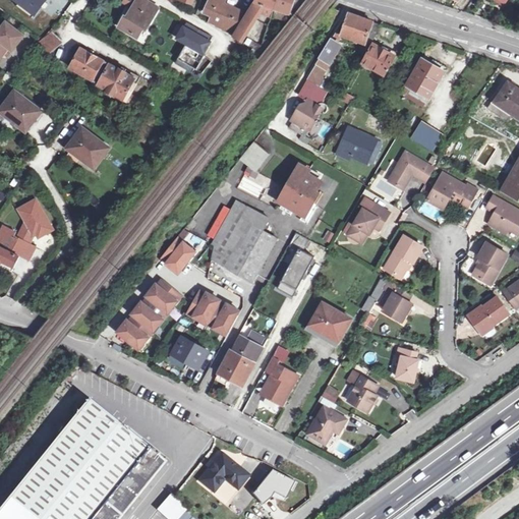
[(139,25),(142,26),(155,5),(146,0),(133,0),(132,3),(125,15),(122,14),(116,23),(134,35),(139,25)]
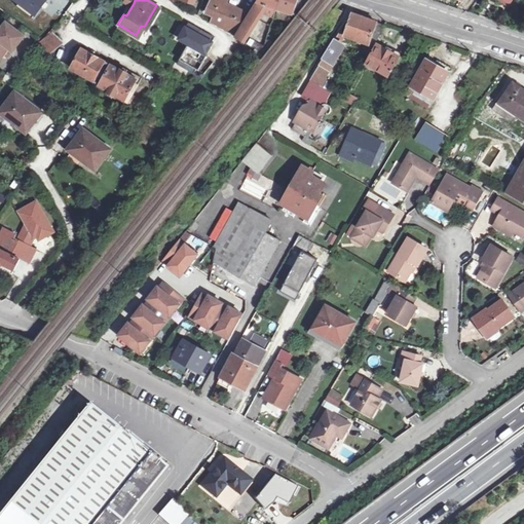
[(209,22),(221,29),(223,26),(229,30),(228,33),(232,35),(247,12),(218,0),(207,0),(203,10),(213,14),(209,22)]
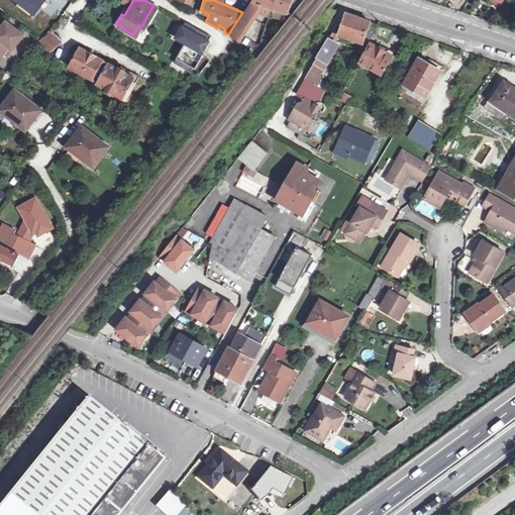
[(269,10),(270,10),(273,0),(249,0),(242,12),(228,34),(240,41),(241,39),(238,36),(255,11),(266,15),(269,10)]
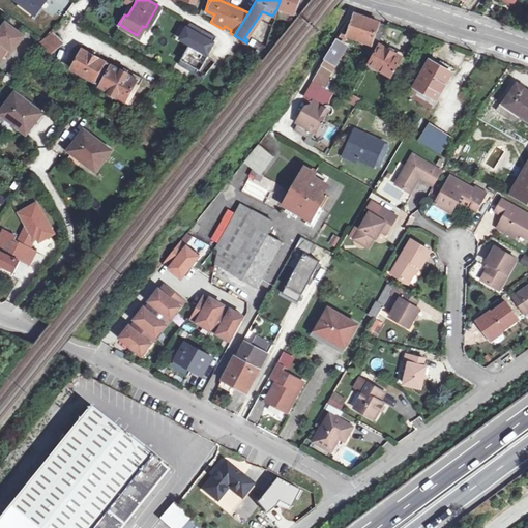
[(280,0),(276,10),(280,12),(282,8),(291,12),(293,13),(295,13),(305,0),(280,0)]
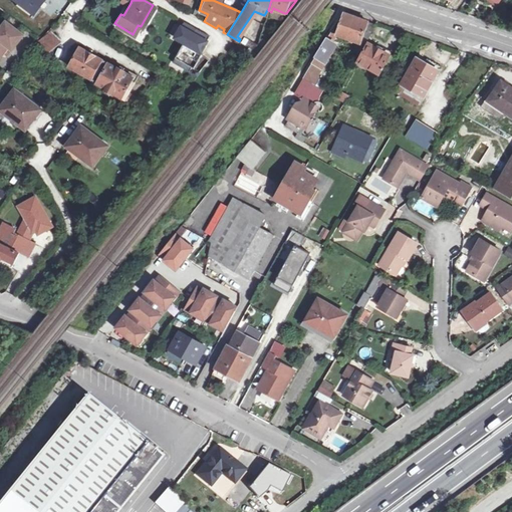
[(271,12),(268,10),(266,15),(279,20),(282,12),(273,8),(271,12)]
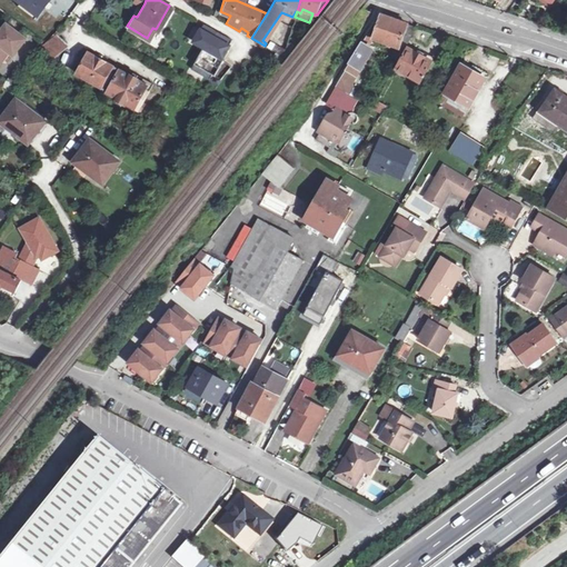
[(367,40),(369,42),(372,38),(384,41),(383,46),(387,47),(388,43),(396,46),(396,48),(400,50),(404,43),(413,25),(378,13),(369,35),(367,40)]
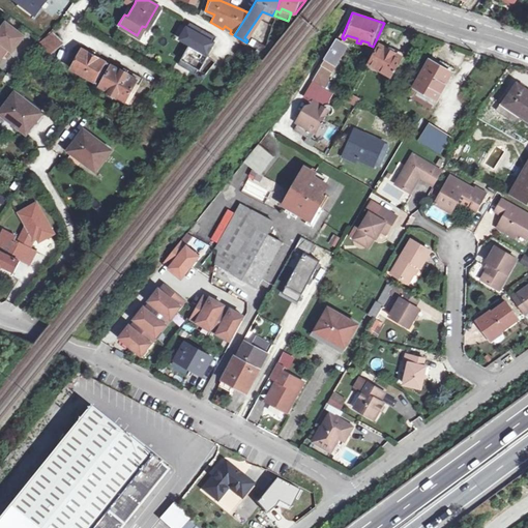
[(22,34),(3,19),(0,23),(0,56),(7,47),(10,49),(22,34)]
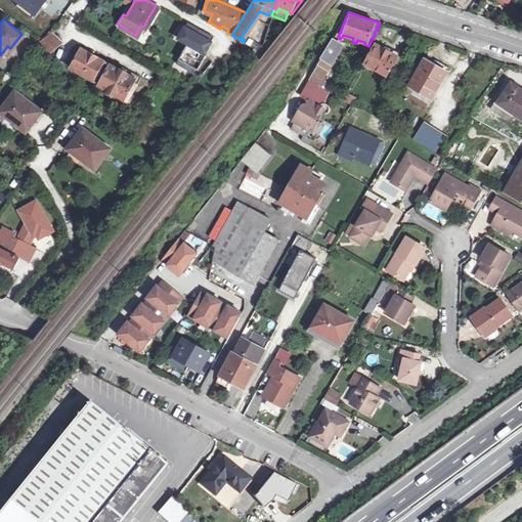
[(181,22),(173,38),(204,52),(212,37),(181,22)]
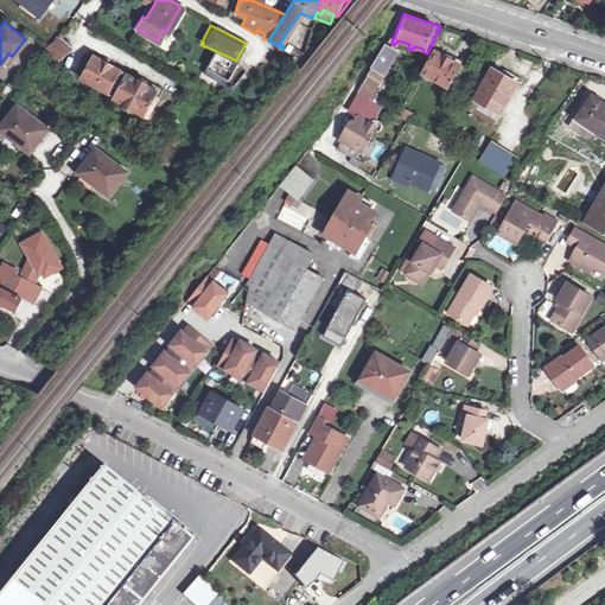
[(52,36),(46,40),(37,49),(49,63),(69,45),(55,33),(52,36)]
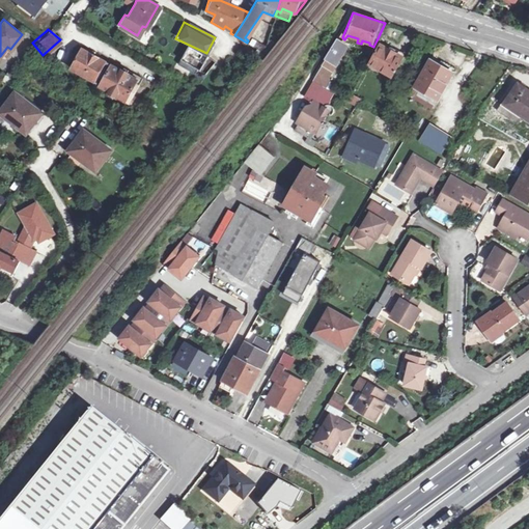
[(343,43),(344,39),(342,37),(344,32),(339,31),(338,34),(335,38),(343,43)]
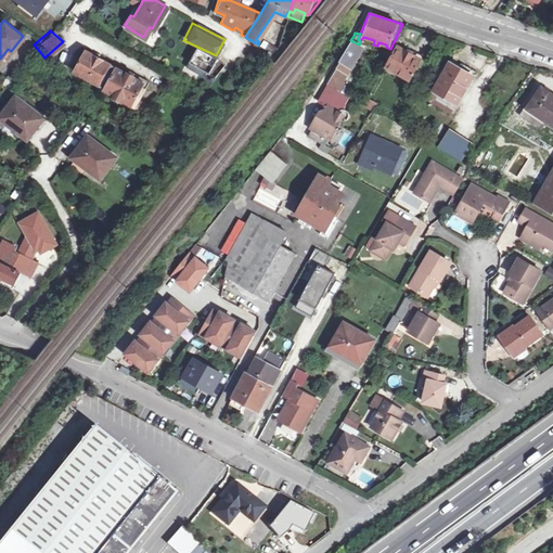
[(324,84),(336,91),(338,91),(338,92),(343,85),(338,81),(360,46),(359,44),(350,40),(336,63),(336,64),(336,65),(336,67),(337,68),(336,73),(331,74),(324,84)]
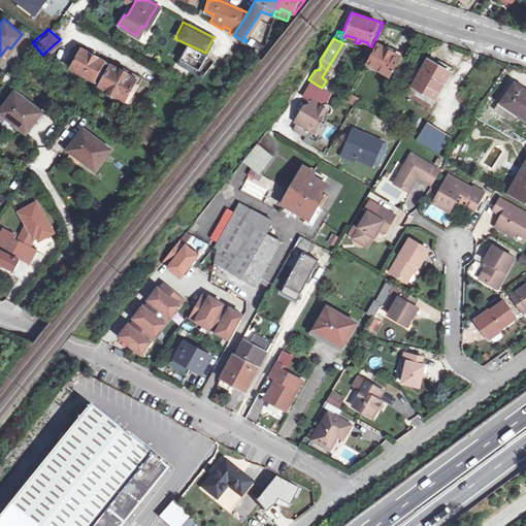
[(386,47),(387,45),(377,40),(365,62),(388,74),(398,55),(390,50),(386,47)]
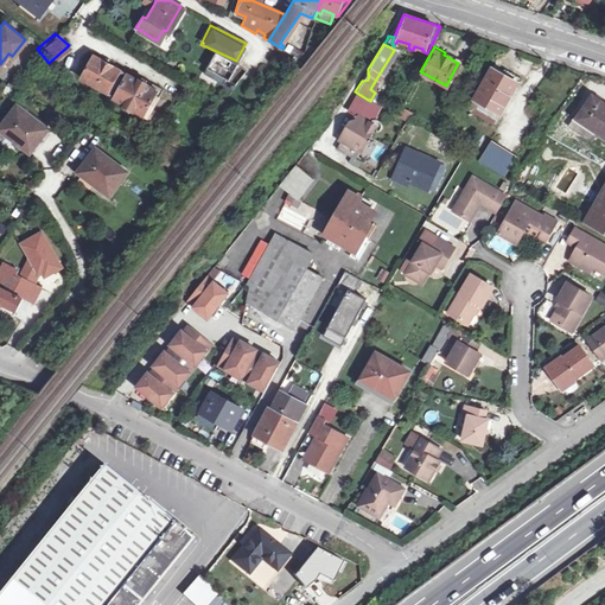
[(158,90),(131,75),(118,68),(94,53),(81,76),(107,91),(104,97),(113,102),(113,100),(115,96),(128,103),(145,113),(158,90)]
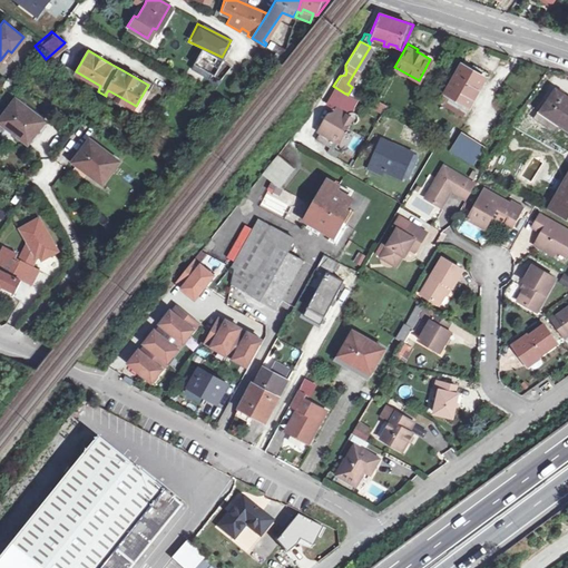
[(191,66),(217,79),(225,62),(199,50),(191,66)]
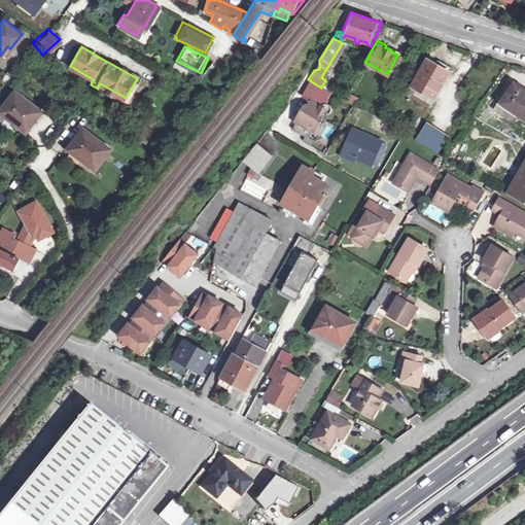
[(433,65),(435,62),(426,57),(409,85),(430,99),(447,72),(433,65)]
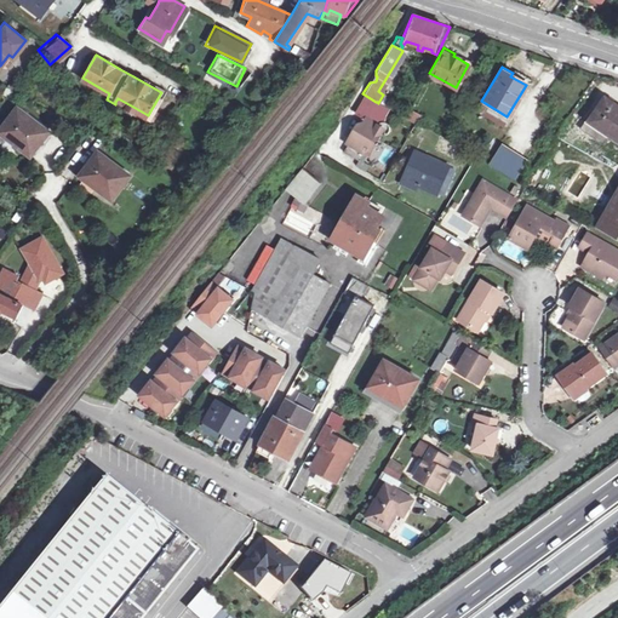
[(514,70),(513,73),(510,76),(526,85),(530,86),(532,81),(514,70)]
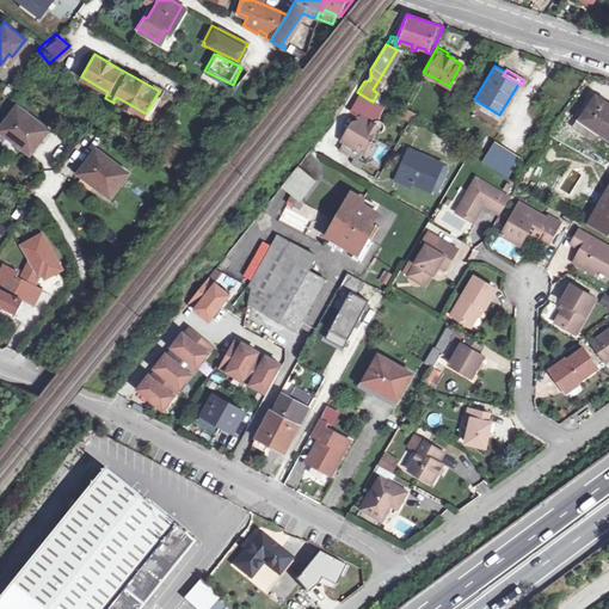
[(134,72),(131,75),(159,91),(146,114),(129,104),(127,108),(127,110),(145,120),(162,88),(134,72)]
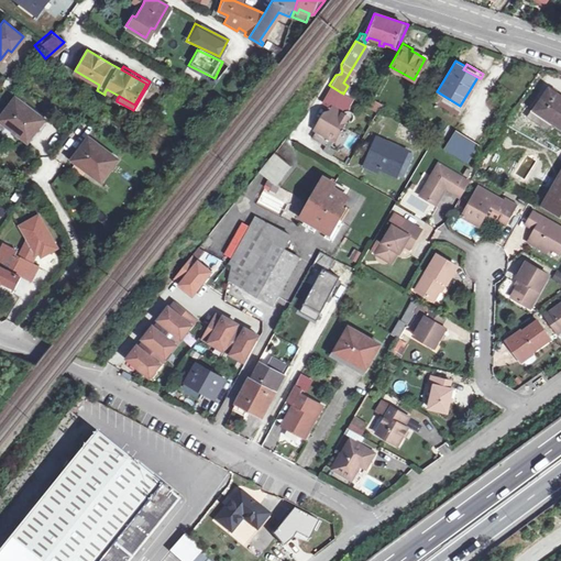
[(341,92),(329,86),(320,102),(330,107),(330,108),(336,98),(339,100),(343,92),(341,92)]
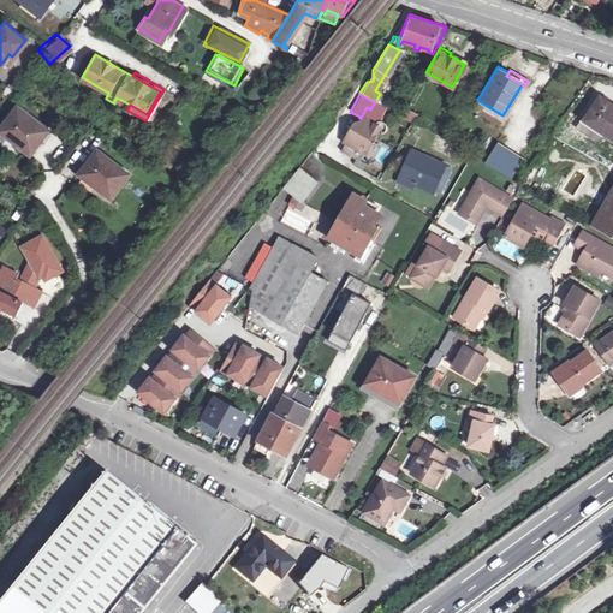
[(612,106),(597,96),(575,129),(587,136),(593,126),(612,141),(612,106)]
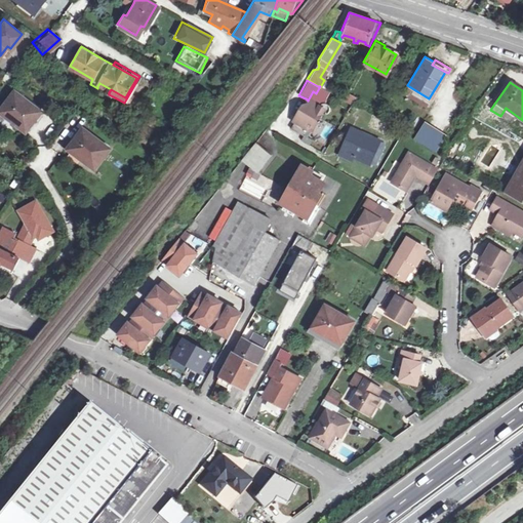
[(313,91),(308,101),(316,105),(324,89),(323,88),(320,87),(320,86),(316,93),(313,91)]
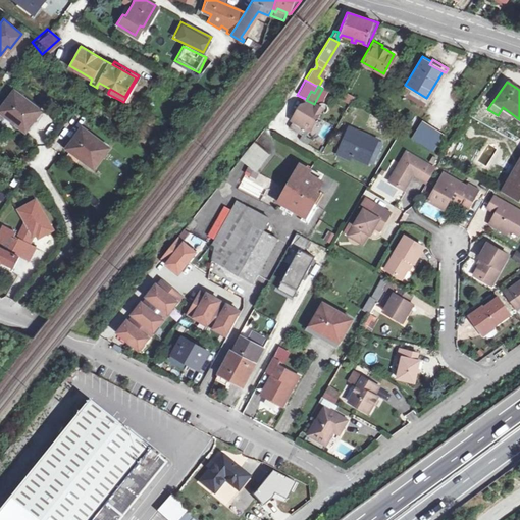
[(343,90),(339,96),(347,101),(351,95),(343,90)]
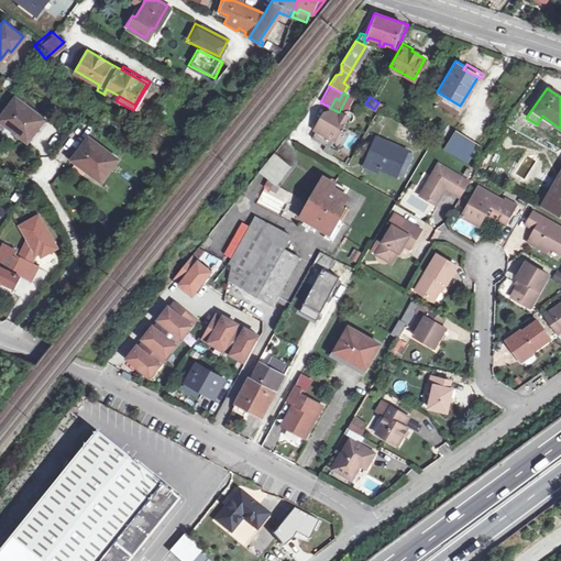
[(24,141),(40,119),(13,99),(0,114),(0,117),(15,129),(13,132),(24,141)]
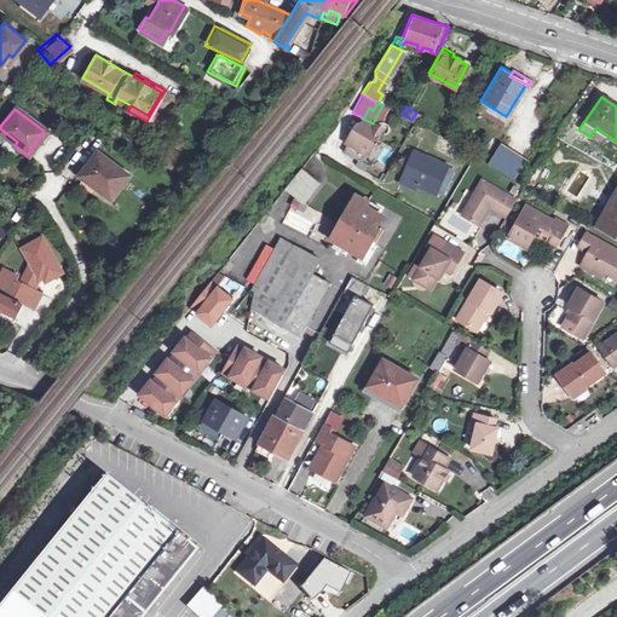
[(375,124),(374,124),(373,124),(363,119),(363,117),(359,124),(356,124),(357,130),(355,134),(352,132),(349,139),(346,140),(347,144),(344,153),(358,160),(363,153),(368,154),(379,133),(380,134),(381,134),(382,134),(382,133),(384,133),(385,133),(385,132),(386,132),(386,131),(387,131),(387,130),(387,128),(387,127),(387,126),(387,125),(387,124),(386,124),(386,122),(385,121),(384,121),(384,120),(382,120),(381,120),(380,120),(379,120),(378,121),(376,121),(375,121),(375,122),(375,124)]
